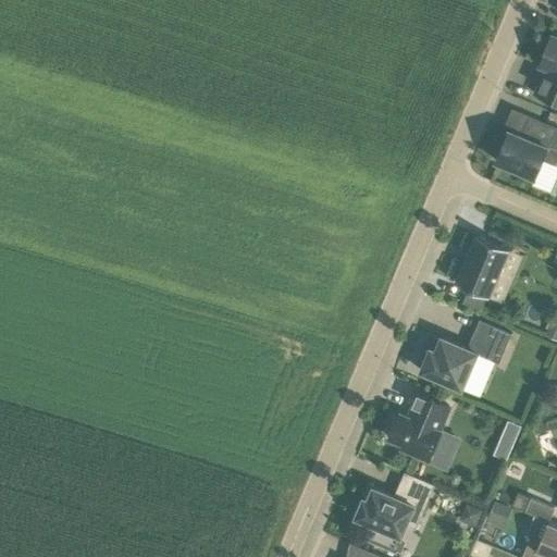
[(556,36),(552,35),(539,65),(545,69),(535,93),(556,101),(556,36)]
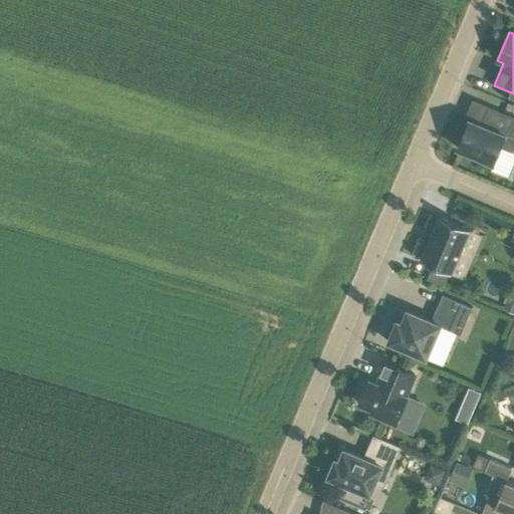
[(513,148),(513,115),(489,105),(481,123),(470,119),(458,148),(495,163),(502,147),(513,152),(513,148)]
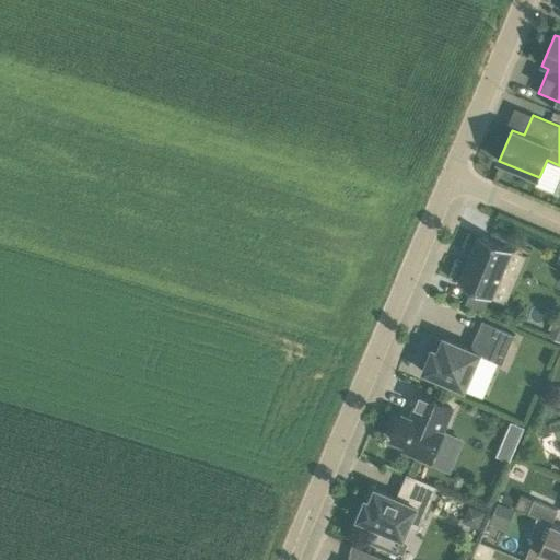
[(513,249),(479,235),(458,283),(473,289),(466,303),(485,311),(490,296),(492,298),(513,249)]
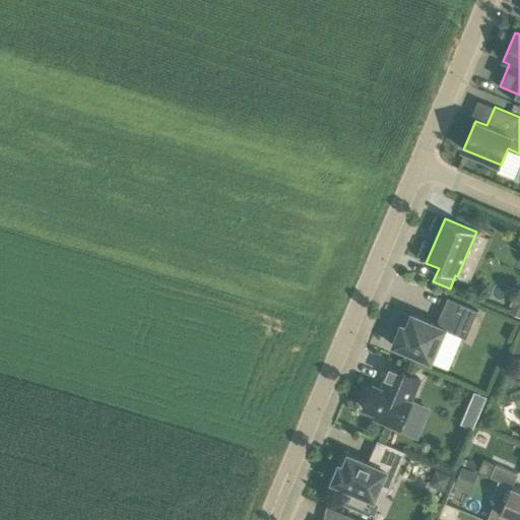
[(519,300),(512,297),(507,309),(519,314),(519,300)]
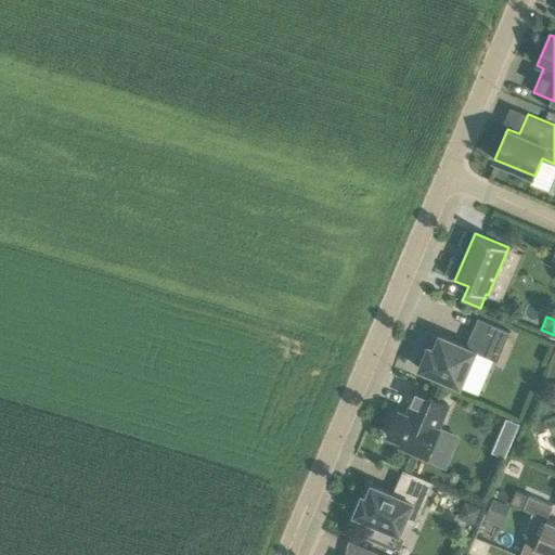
[(476,351),(498,361),(511,331),(479,318),(466,346),(440,335),(435,348),(429,346),(428,350),(424,348),(417,362),(422,364),(420,369),(461,386),(476,351)]
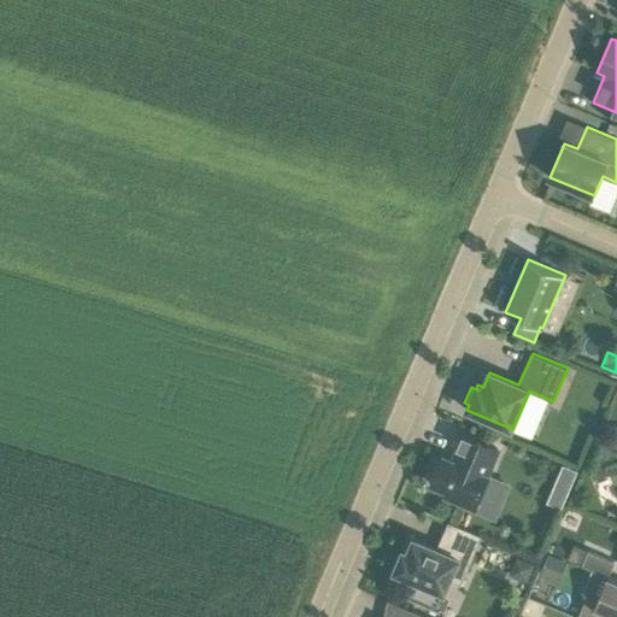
[(464,434),(453,460),(444,457),(441,462),(438,460),(430,477),(434,479),(432,485),(447,491),(446,497),(475,509),(489,476),(487,475),(498,448),(464,434)]
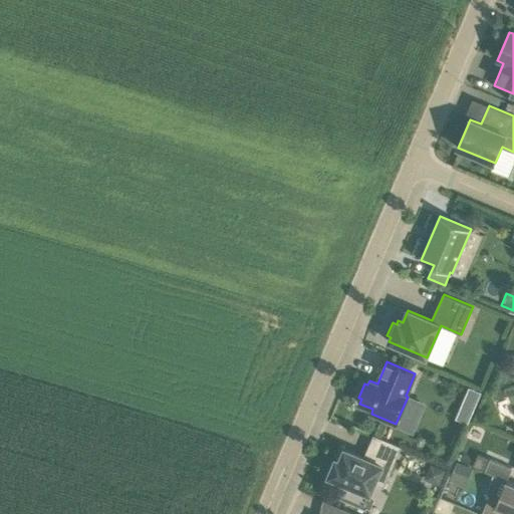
[(471,393),(463,389),(459,399),(467,403),(471,393)]
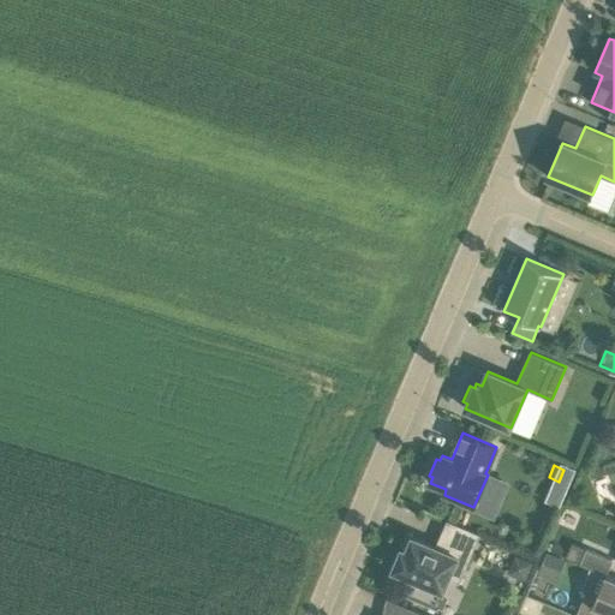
[(479,533),(449,520),(437,547),(413,536),(407,550),(402,549),(393,569),(412,578),(405,593),(427,602),(433,586),(443,591),(451,577),(459,580),(479,533)]
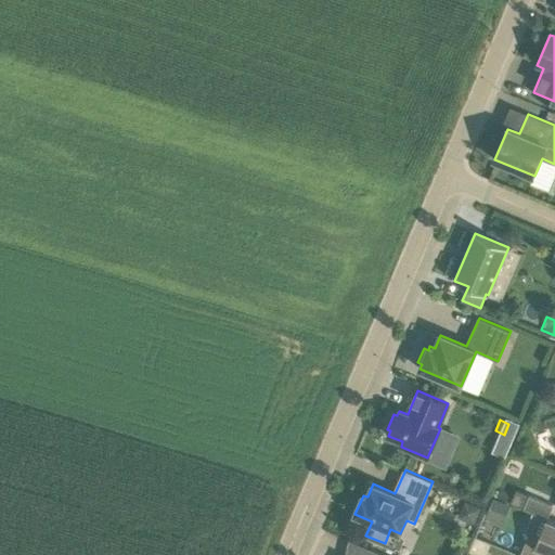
[(512,503),(525,508),(530,494),(517,489),(512,503)]
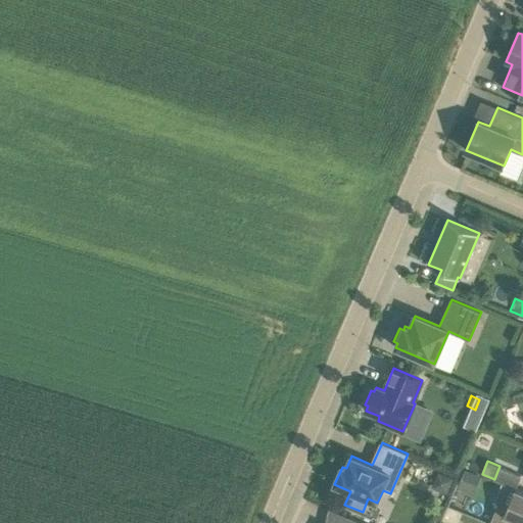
[(500,466),(494,479),(503,482),(517,488),(522,476),(500,466)]
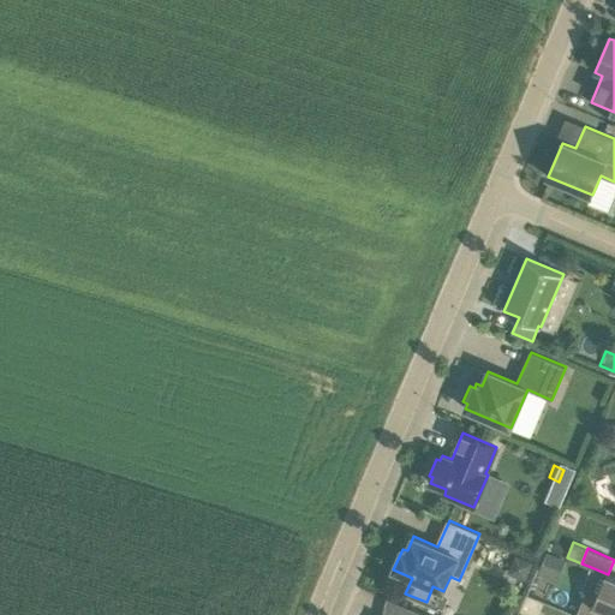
[(565,560),(547,551),(538,572),(556,580),(565,560)]
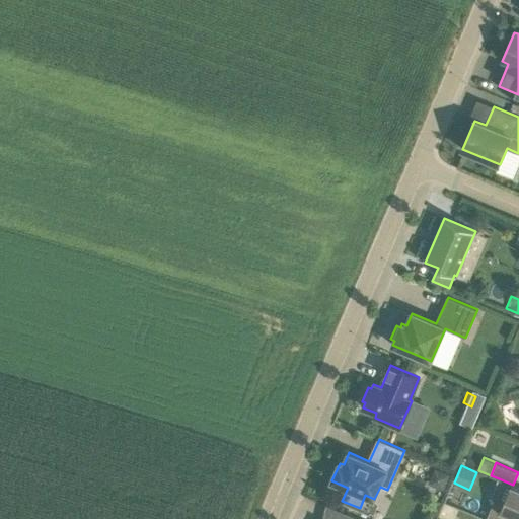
[(449,473),(435,467),(429,483),(443,489),(449,473)]
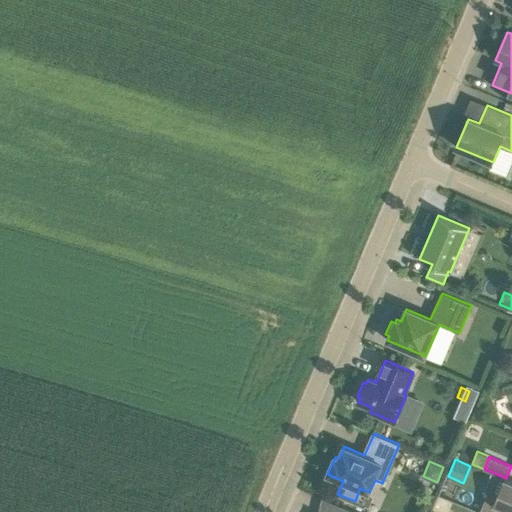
[(511,511),(511,481),(505,478),(492,472),(484,490),(489,492),(480,511),(511,511)]
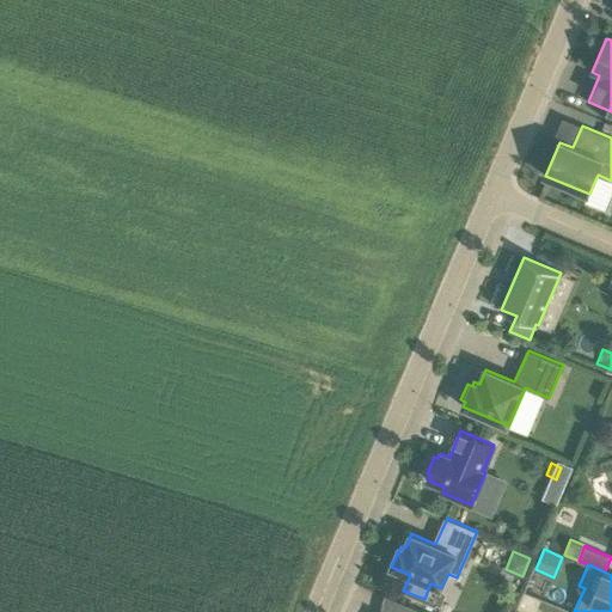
[(426,611),(385,595),(380,611),(426,611)]
